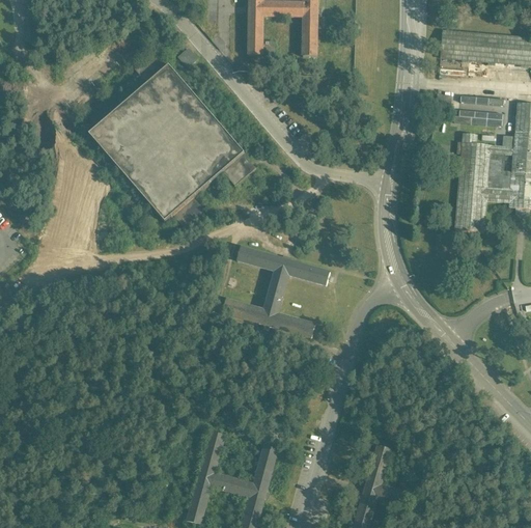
[(249,0),(249,17),(249,54),(262,55),(262,53),(275,53),(275,42),(262,40),(263,16),(305,16),(303,55),(317,56),(317,18),(318,18),(318,1),(317,1),(317,0),(249,0)]
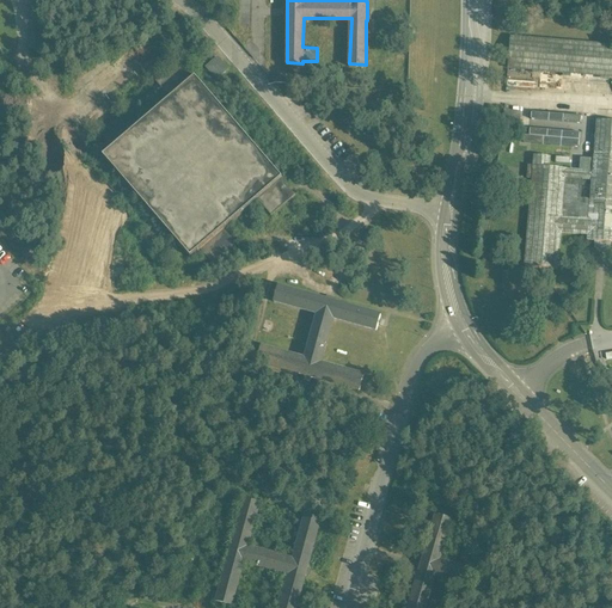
[(611,42),(510,35),(508,66),(611,73),(611,42)]
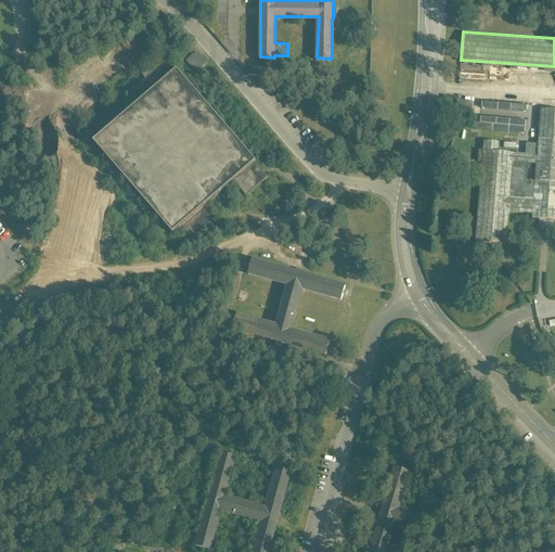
[(197,50),(188,59),(196,69),(206,61),(197,50)]
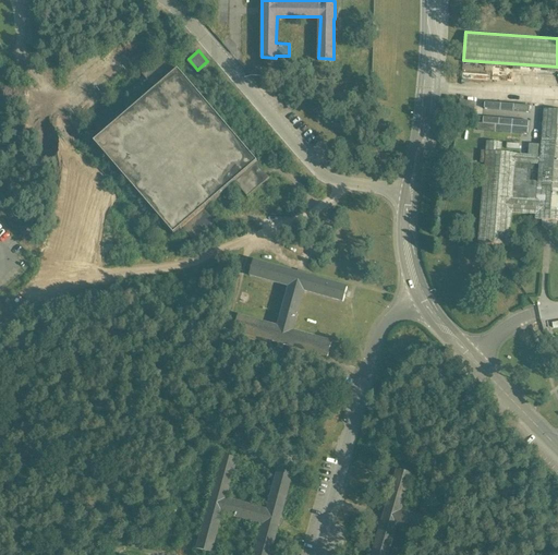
[(177,70),(164,55),(142,73),(155,88),(124,115),(111,99),(89,118),(102,133),(94,141),(173,233),(182,226),(195,241),(217,222),(204,207),(234,181),(247,195),(269,177),(256,161),(257,160),(178,69),(177,70)]
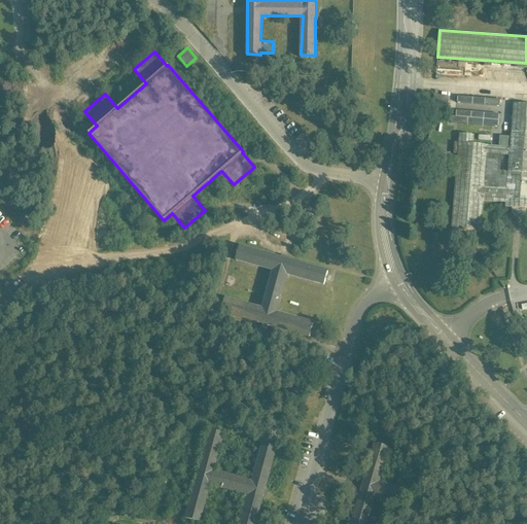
[(448,94),(434,93),(433,105),(447,106),(448,94)]
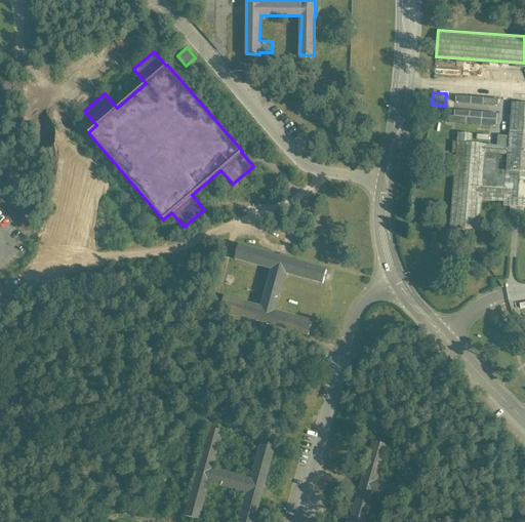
[(497,123),(498,107),(499,107),(499,95),(454,92),(451,124),(455,124),(455,120),(497,123)]
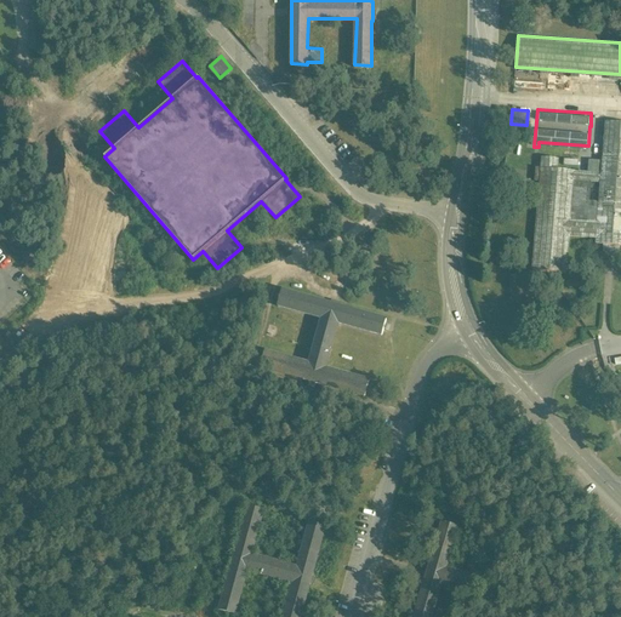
[(620,119),(607,119),(602,169),(598,167),(598,160),(591,159),(590,171),(574,170),(574,169),(557,166),(558,156),(542,154),(539,200),(533,268),(547,269),(565,270),(569,233),(597,235),(596,241),(620,243),(620,119)]
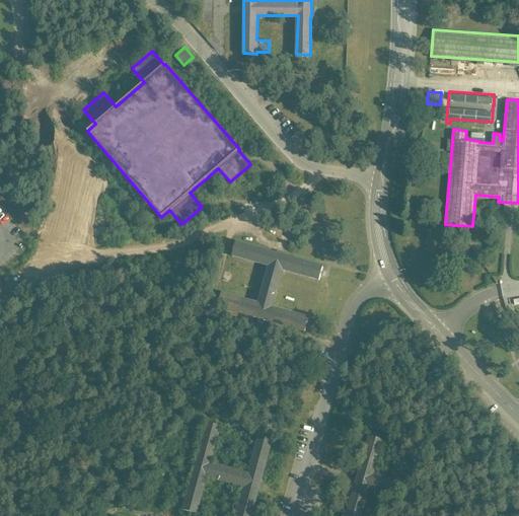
[(287,254),(272,250),(235,240),(232,253),(269,264),(258,302),(221,292),(218,305),(253,314),(253,315),(269,319),(305,329),(308,316),(272,305),(282,268),(319,278),(322,265),(287,254)]
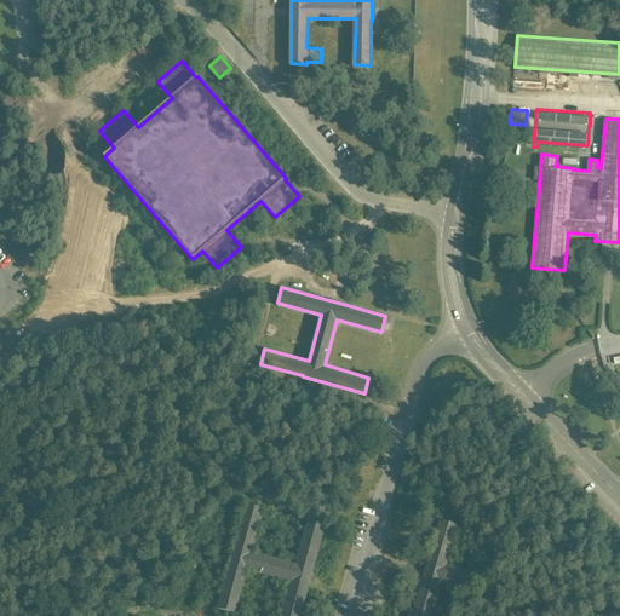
[(247,504),(236,546),(235,546),(230,564),(230,565),(219,608),(235,611),(247,568),(292,580),(282,615),(299,615),(308,586),(314,566),(313,566),(325,524),(309,519),(297,564),(251,552),(263,507),(247,504)]
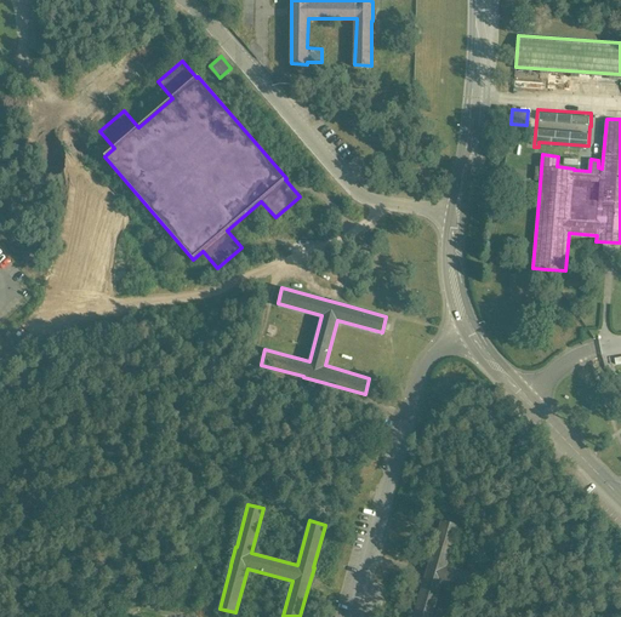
[(443,520),(429,563),(423,581),(425,581),(412,616),(429,616),(442,581),(465,588),(468,572),(445,566),(457,524),(443,520)]
